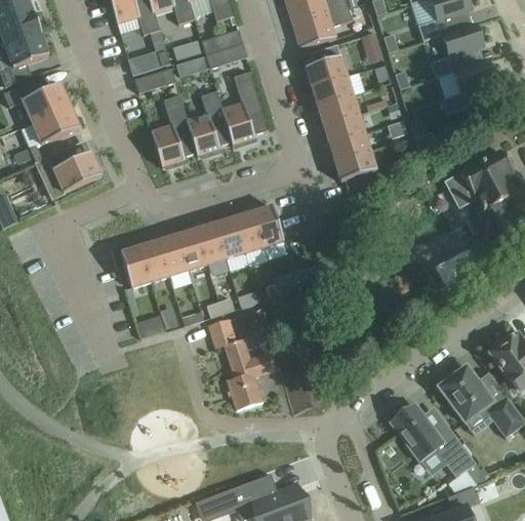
[(0,0),(0,24),(33,12),(33,11),(29,0),(0,0)]
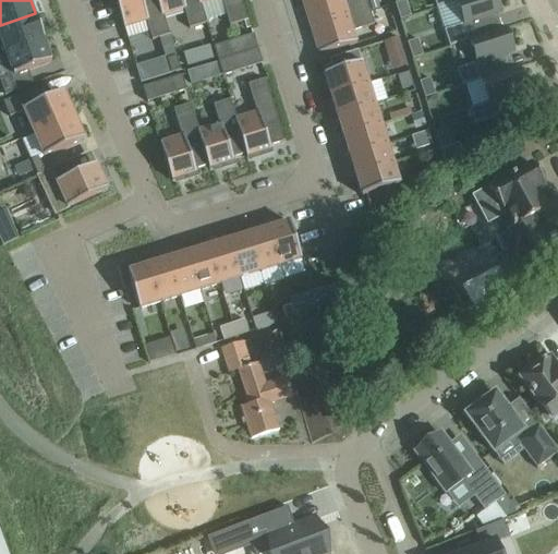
[(116,0),(124,24),(130,40),(152,34),(153,36),(159,34),(168,32),(158,0),(144,0),(116,0)]
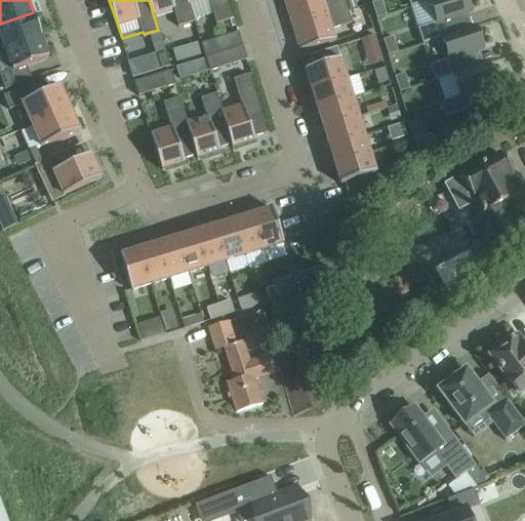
[(149,0),(158,30),(159,29),(154,11),(172,5),(178,24),(193,18),(187,0),(149,0)]
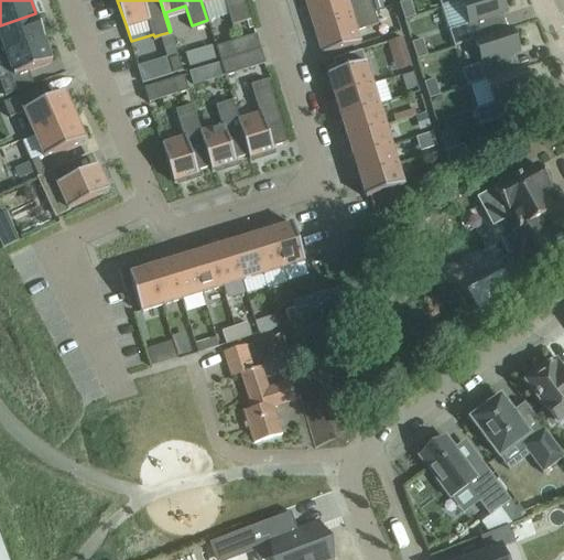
[(201,0),(207,20),(209,20),(208,18),(229,12),(232,22),(247,18),(250,17),(243,0),(201,0)]
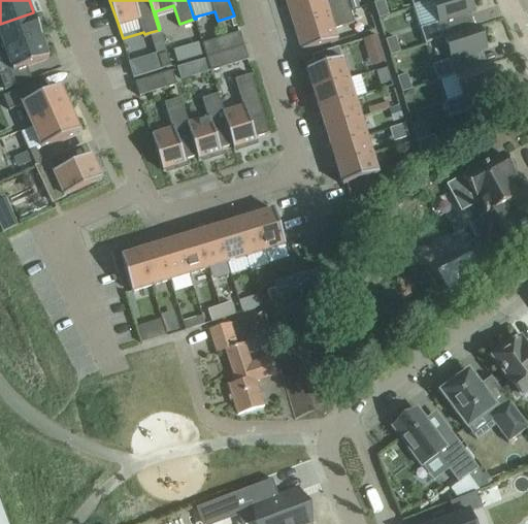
[(291,0),(288,1),(294,24),(350,6),(348,0),(327,0),(291,0)]
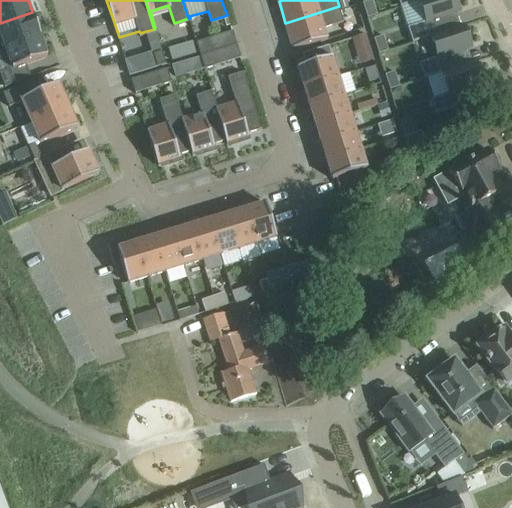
[(373,0),(364,3),(368,15),(377,11),(373,0)]
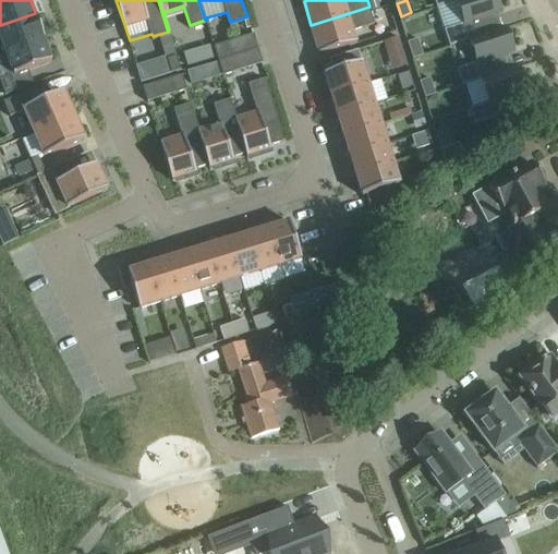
[(445,27),(450,44),(470,38),(469,37),(481,34),(480,33),(475,20),(502,11),(498,0),(457,0),(464,21),(445,27)]
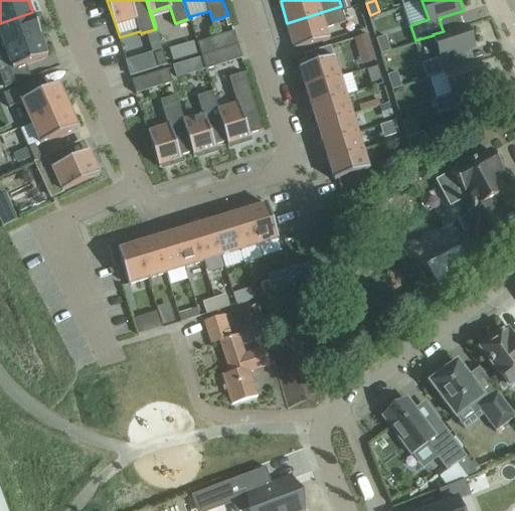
[(341,6),(287,23),(295,46),(330,35),(326,25),(345,19),(341,6)]
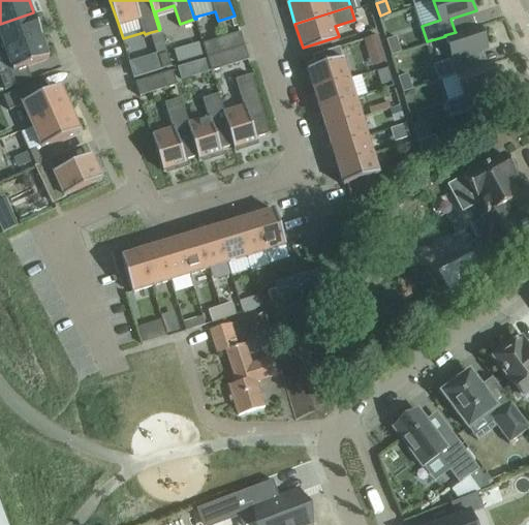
[(33,12),(0,24),(0,47),(0,48),(41,33),(41,34),(42,34),(34,11),(33,11),(33,12)]
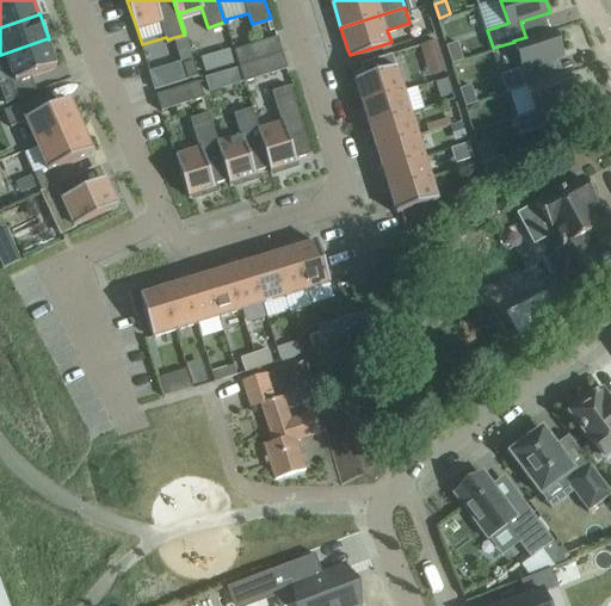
[(500,73),(506,91),(528,84),(539,80),(539,79),(535,65),(563,55),(555,26),(525,36),(526,37),(513,41),(514,42),(522,66),(500,73)]
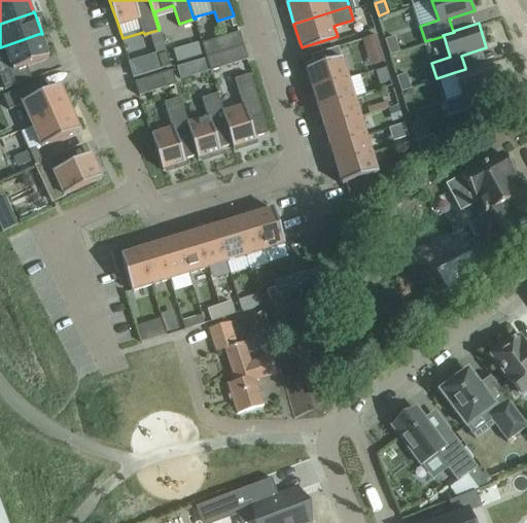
[(159,30),(150,32),(153,42),(163,39),(160,29),(159,30)]
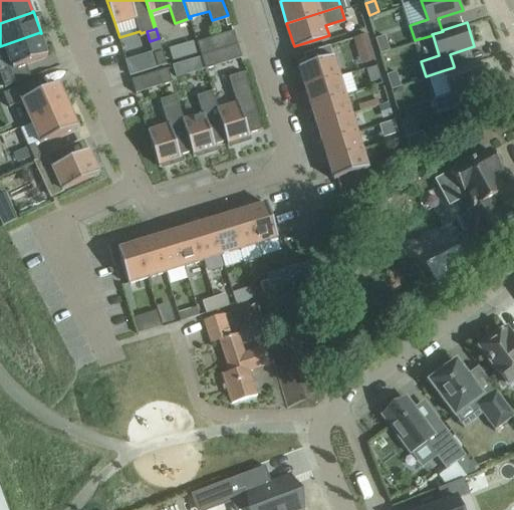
[(366,31),(353,35),(356,44),(369,40),(366,31)]
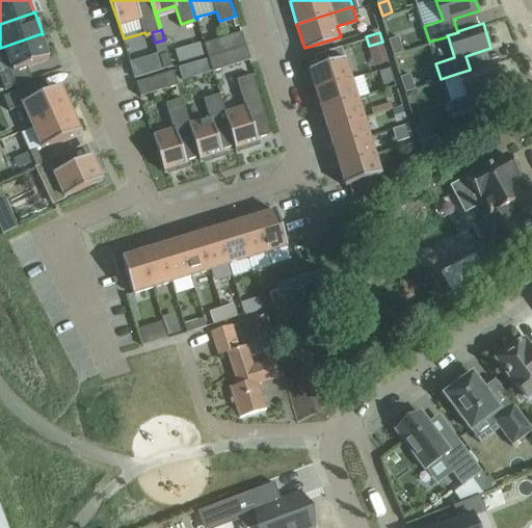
[(0,47),(0,50),(7,70),(0,72),(0,73),(5,86),(32,77),(27,63),(49,55),(42,34),(42,33),(0,48),(0,47)]
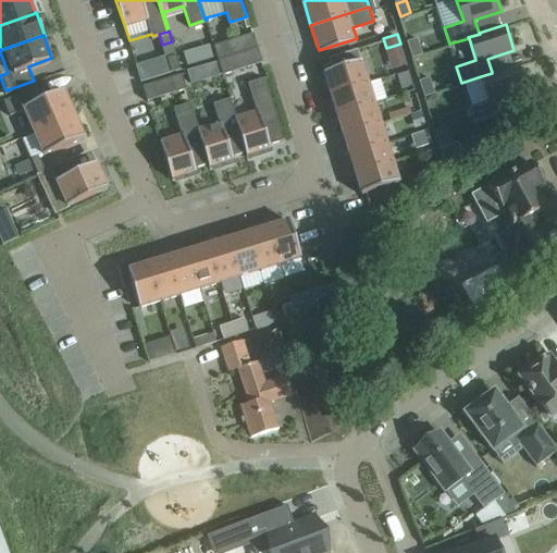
[(226,38),(213,42),(218,57),(231,53),(226,38)]
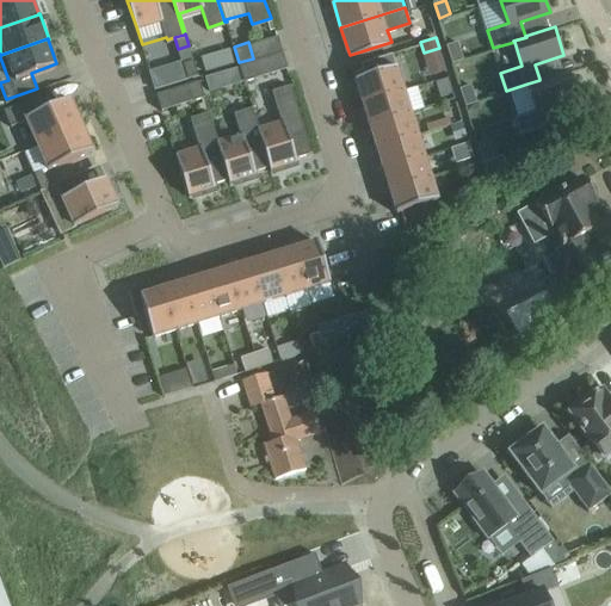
[(460,43),(448,47),(452,60),(463,56),(460,43)]
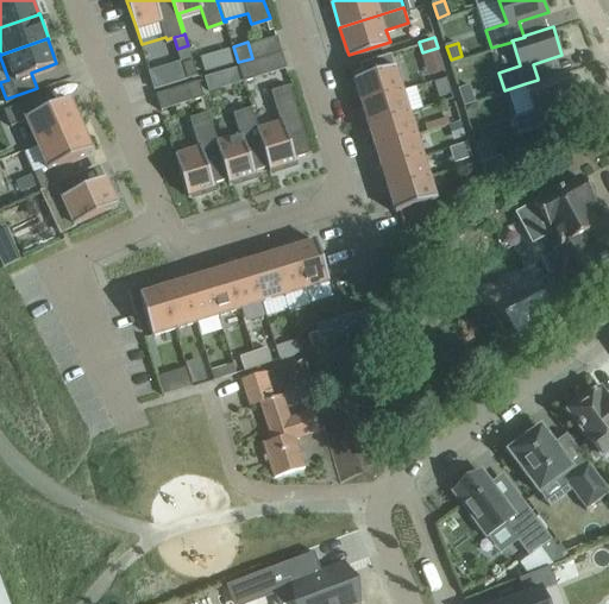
[(212,50),(200,54),(205,69),(215,65),(212,51),(212,50)]
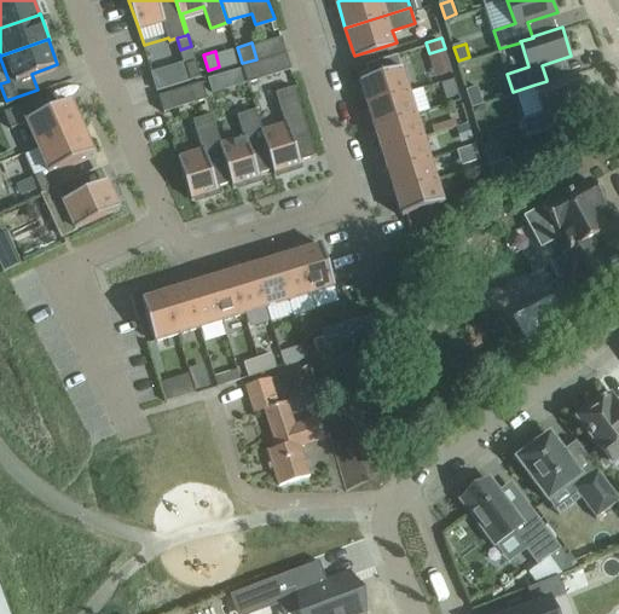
[(196,57),(185,59),(190,76),(201,74),(196,57)]
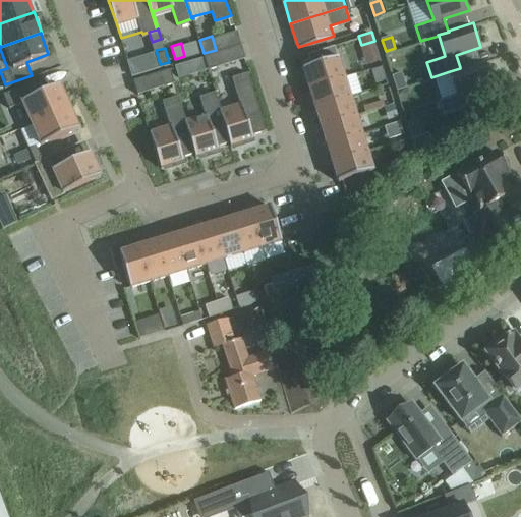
[(156,50),(128,58),(132,72),(160,64),(156,50)]
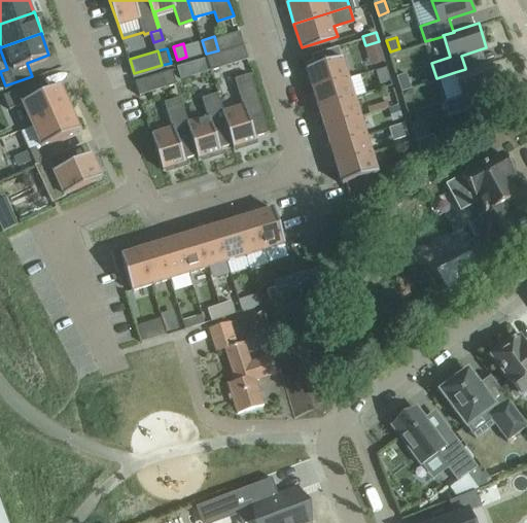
[(218,50),(206,54),(210,67),(222,64),(218,50)]
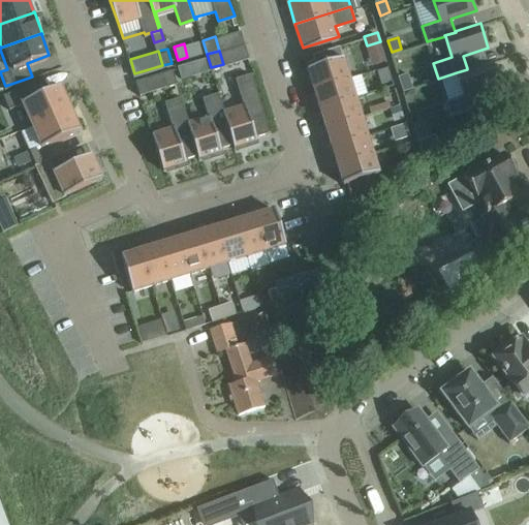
[(343,56),(307,67),(313,87),(349,75),(343,56)]
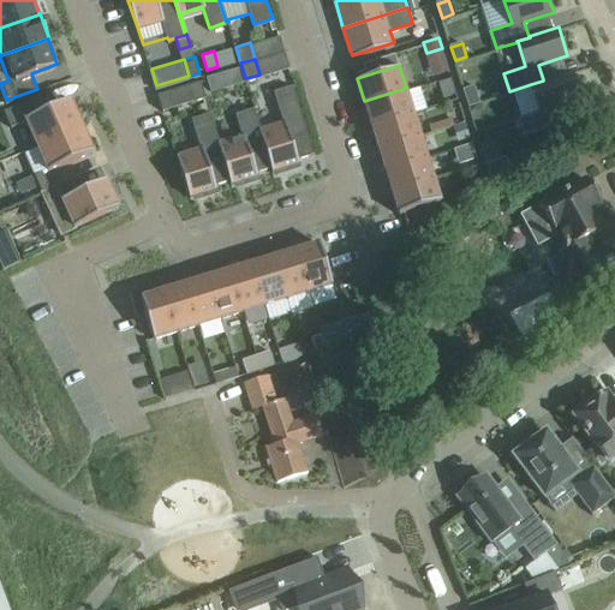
[(518,115),(524,135),(545,127),(557,123),(551,107),(581,97),(572,70),(543,79),(543,81),(531,84),(539,109),(518,115)]
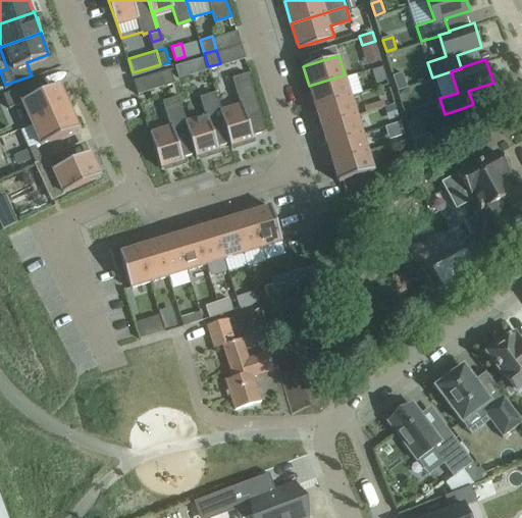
[(170,67),(158,70),(162,84),(174,81),(170,67)]
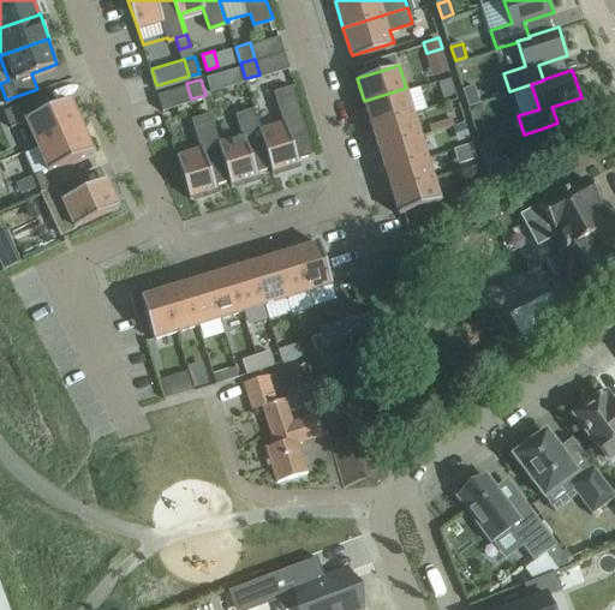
[(255,106),(252,106),(270,165),(272,168),(285,165),(286,168),(299,163),(297,156),(314,151),(292,83),(273,89),(282,120),(261,126),(255,106)]
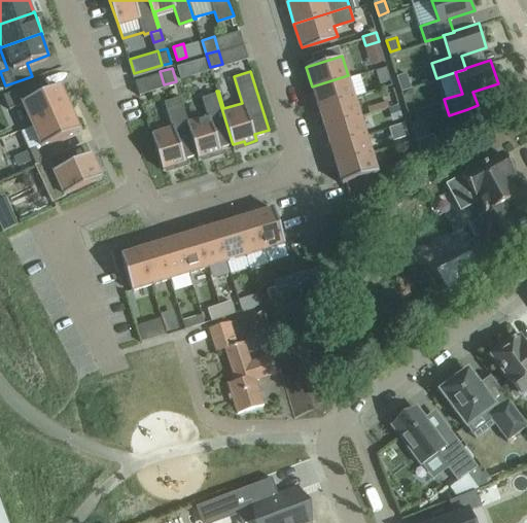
[(408,74),(397,77),(401,89),(412,85),(408,74)]
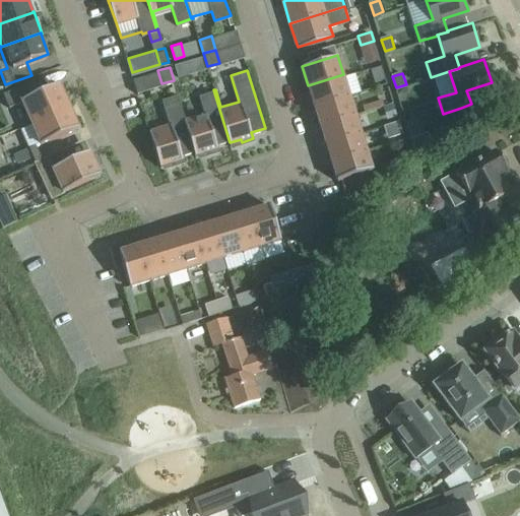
[(343,74),(308,85),(314,104),(349,92),(343,74)]
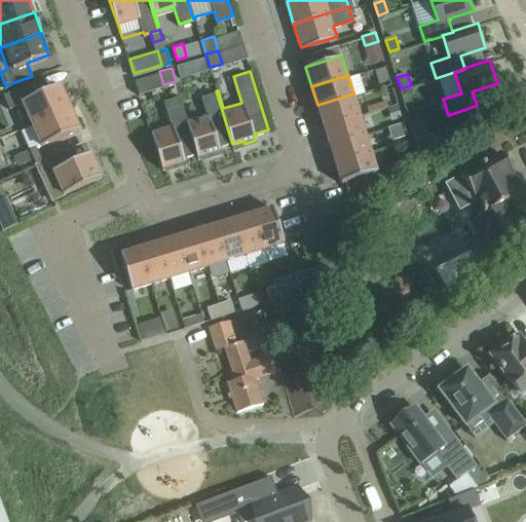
[(41,77),(3,92),(9,107),(23,101),(32,122),(66,107),(70,106),(70,105),(66,106),(62,98),(66,97),(60,83),(46,88),(41,77)]
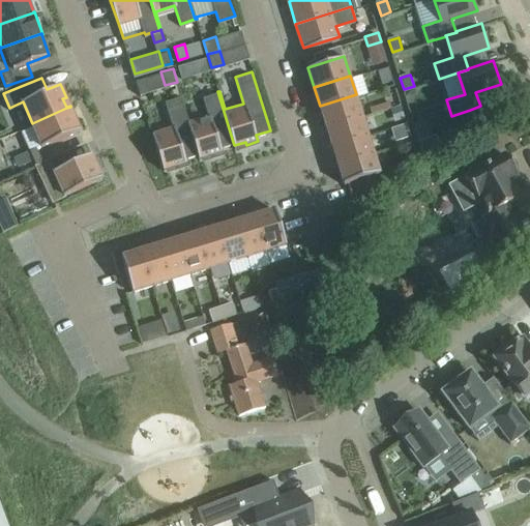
[(181,95),(179,95),(198,153),(199,156),(210,153),(211,156),(223,152),(221,146),(233,142),(217,91),(203,96),(208,114),(189,120),(181,95)]
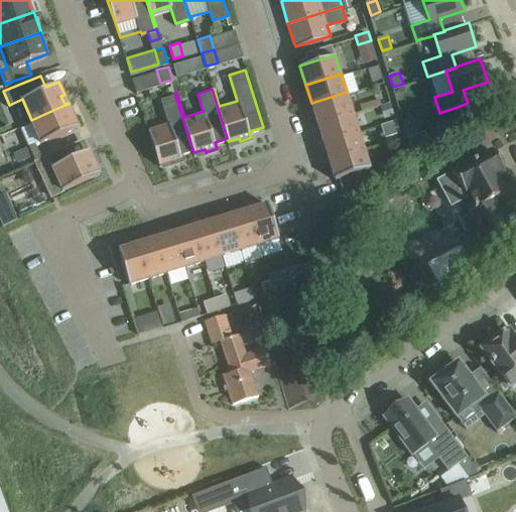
[(347,92),(311,103),(317,122),(352,111),(347,92)]
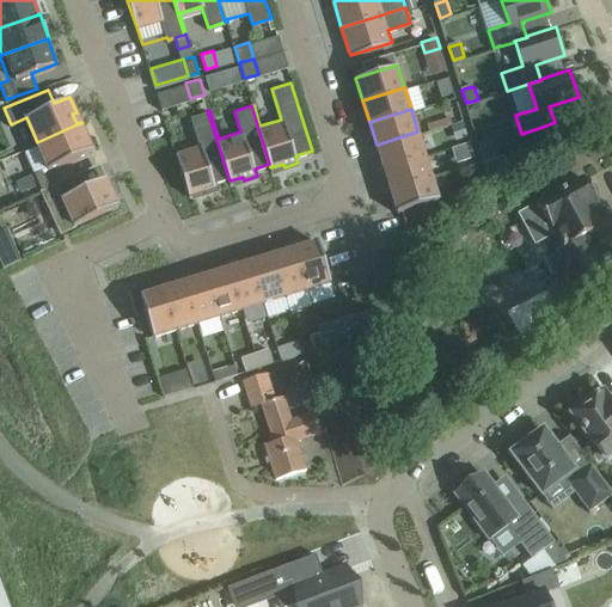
[(200,145),(176,152),(188,194),(201,190),(202,194),(216,189),(214,182),(228,177),(207,110),(190,116),(200,145)]
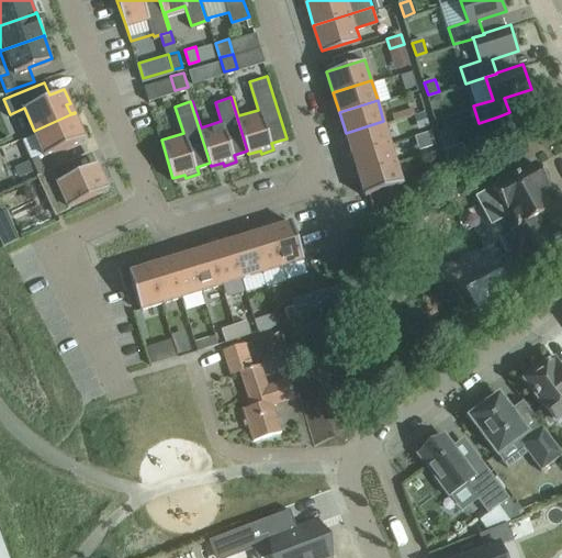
[(413,105),(392,111),(394,118),(415,111),(413,105)]
